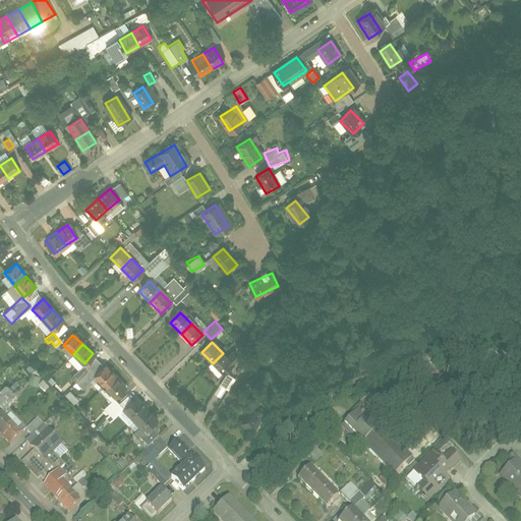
[(223,353),(213,363),(224,374),(234,364),(223,353)]
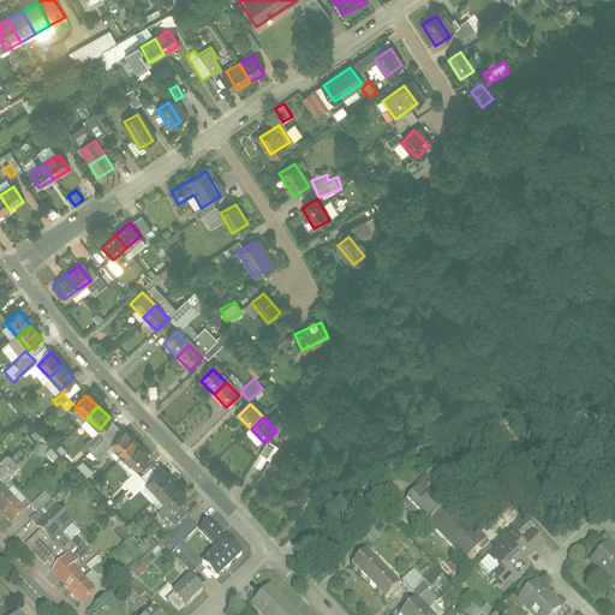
[(96,431),(82,446),(95,459),(109,445),(96,431)]
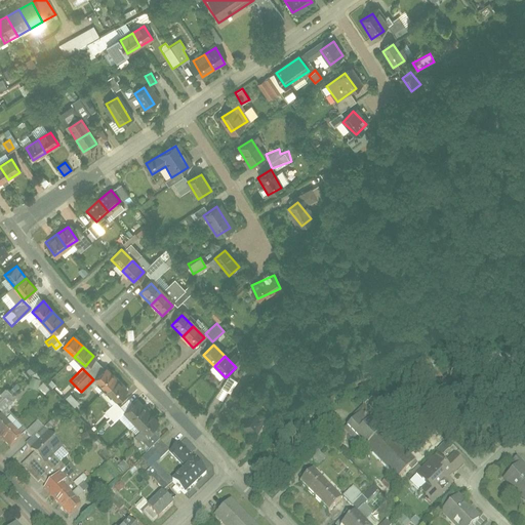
[(117,379),(107,369),(95,379),(106,391),(117,379)]
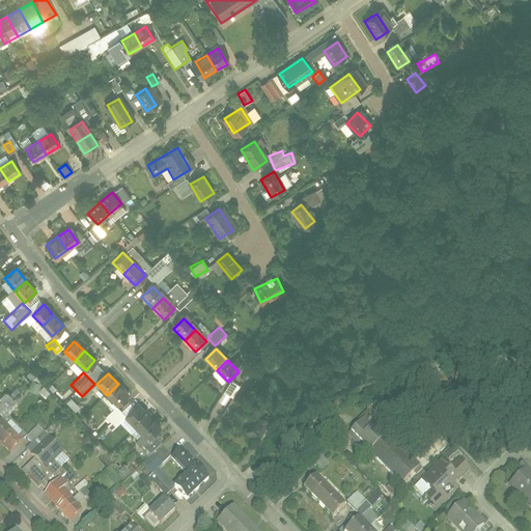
[(401,374),(344,395),(326,418),(402,495),(458,446),(401,374)]
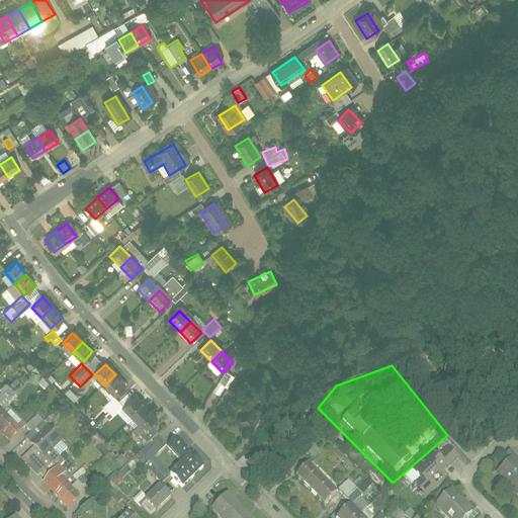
[(35,383),(38,374),(30,371),(26,379),(35,383)]
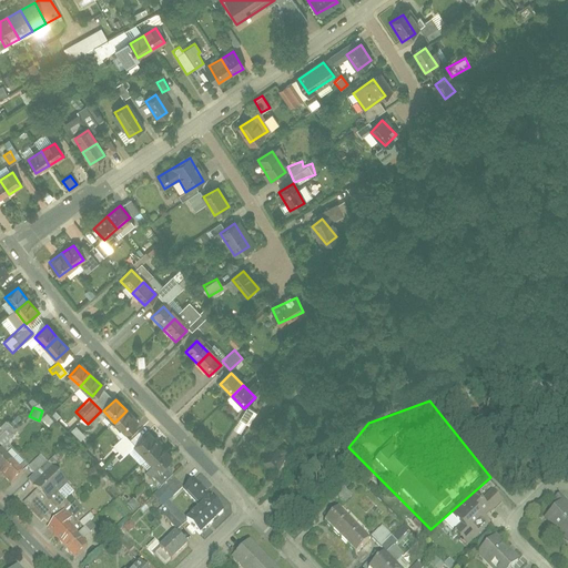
[(246,407),(232,428),(239,433),(253,412),(246,407)]
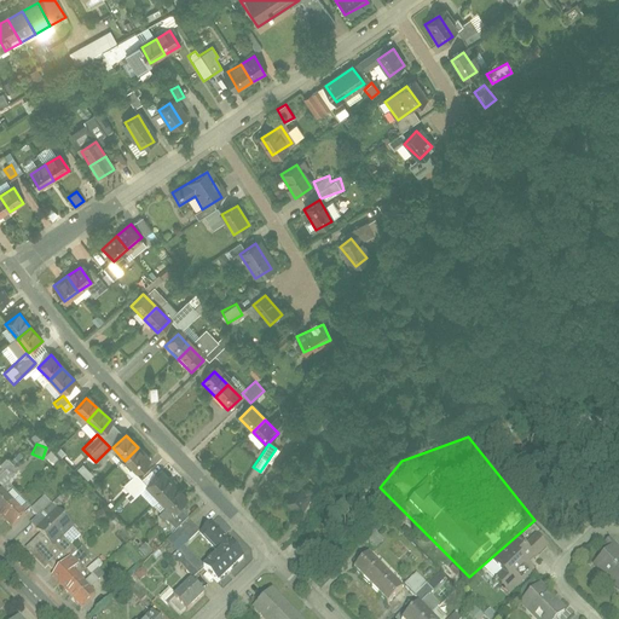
[(150,461),(138,447),(125,461),(137,473),(150,461)]
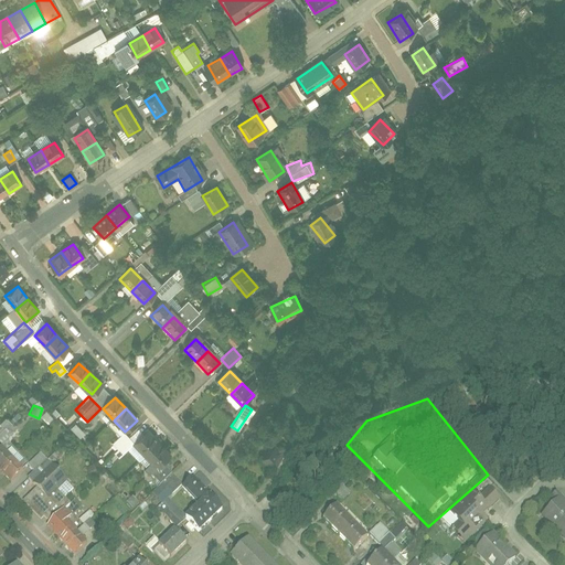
[(70,428),(78,437),(83,433),(74,424),(70,428)]
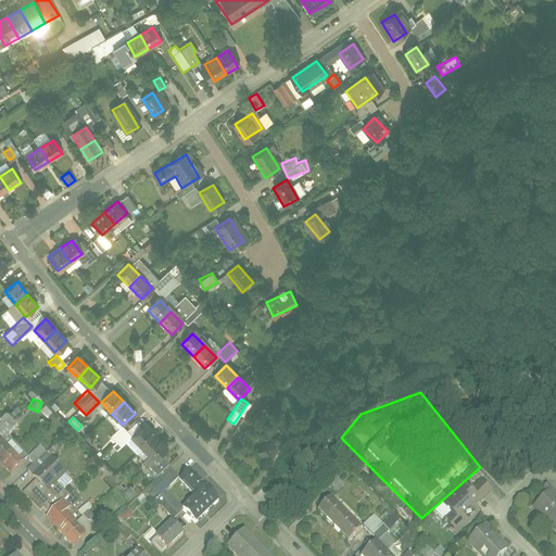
[(154,438),(142,427),(131,438),(143,450),(154,438)]
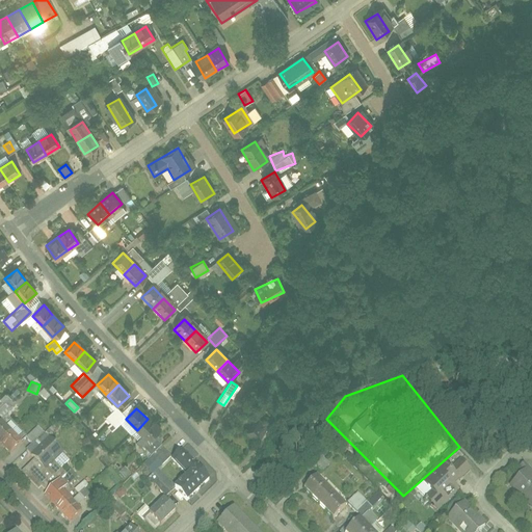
[(159,429),(148,419),(137,430),(149,441),(159,429)]
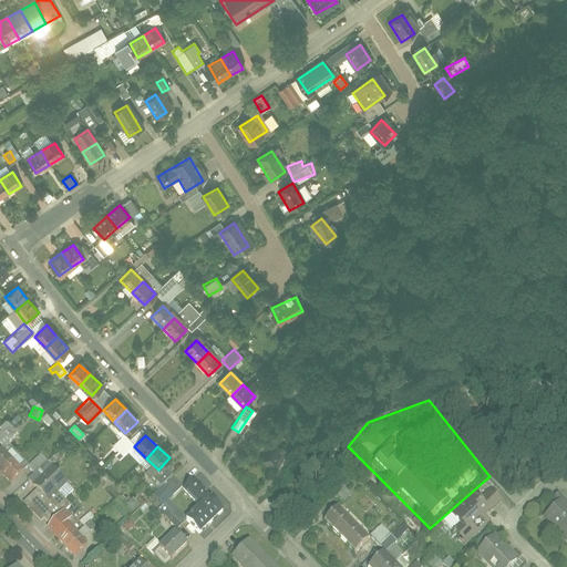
[(277,474),(294,457),(286,450),(281,453),(276,447),(264,460),(277,474)]
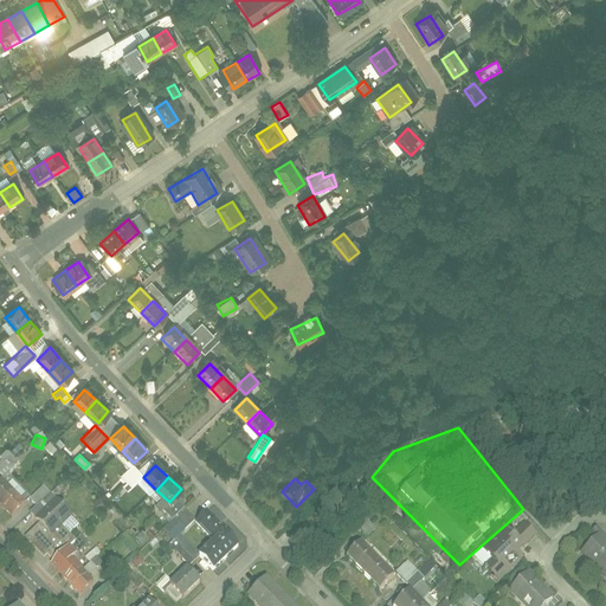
[(0,482),(0,502),(11,492),(0,482)]
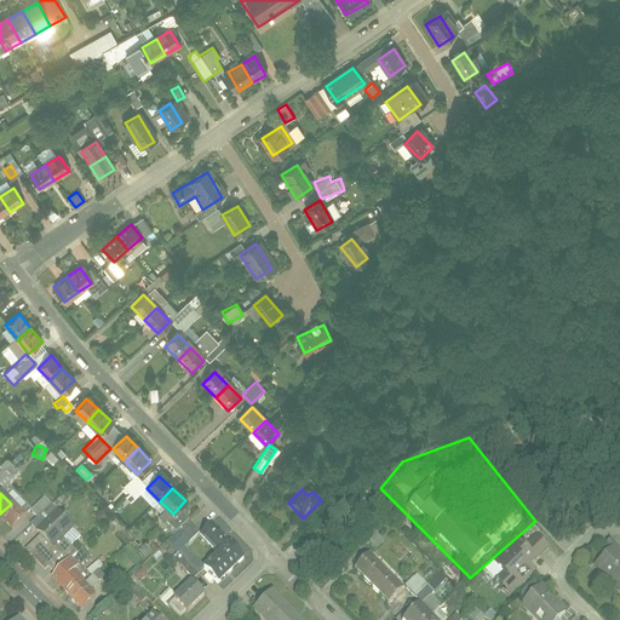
[(28,510),(35,517),(49,505),(42,498),(28,510)]
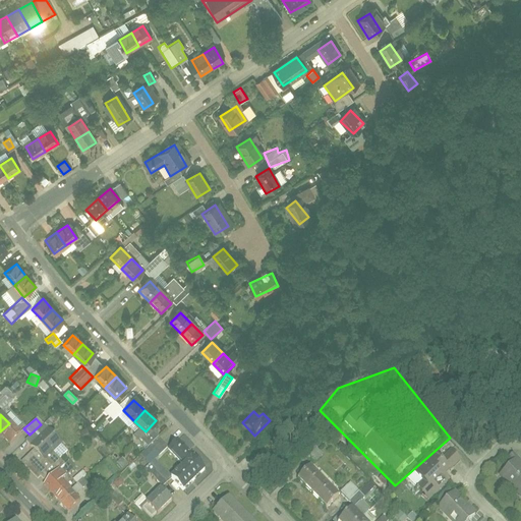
[(9,423),(0,431),(0,435),(8,444),(18,433),(9,423)]
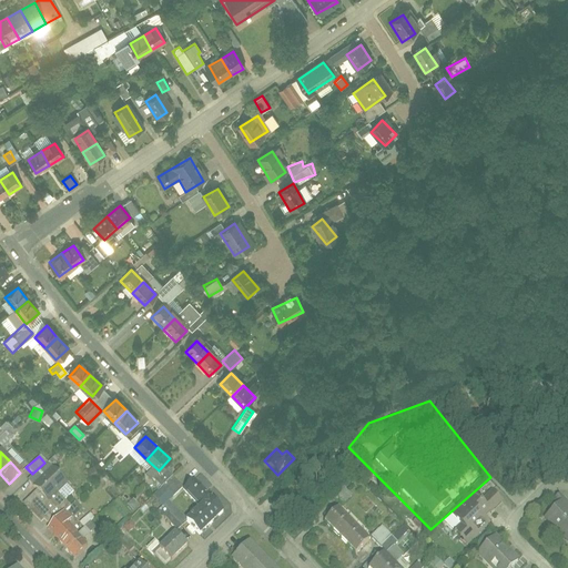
[(56,477),(47,467),(30,483),(40,493),(56,477)]
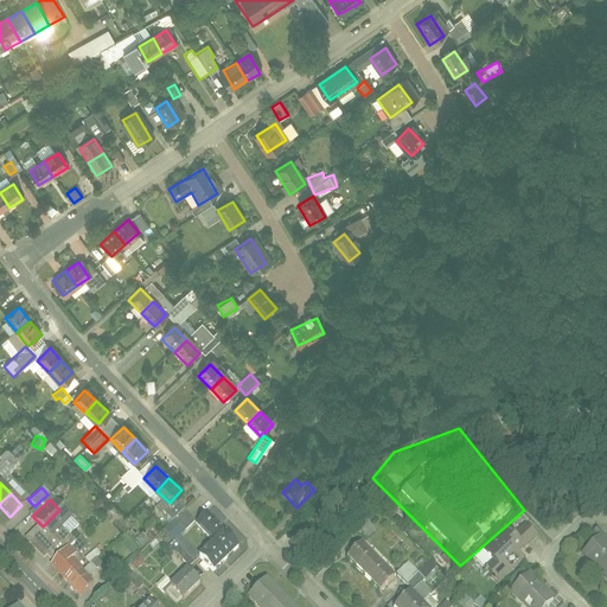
[(70,521),(59,510),(43,526),(53,537),(70,521)]
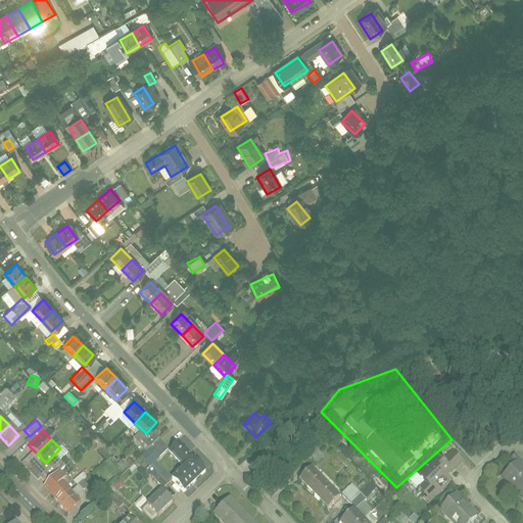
[(181,494),(204,471),(190,457),(188,459),(174,444),(167,450),(180,465),(165,479),(181,494)]
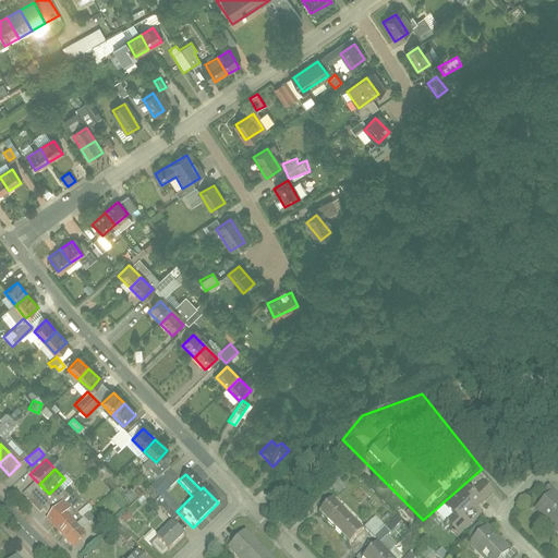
[(325,488),(331,497),(344,488),(338,478),(325,488)]
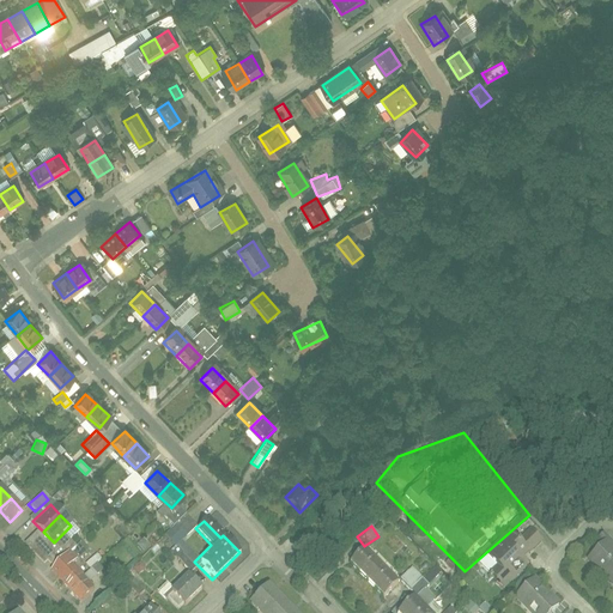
[(510,540),(489,558),(509,581),(529,563),(510,540)]
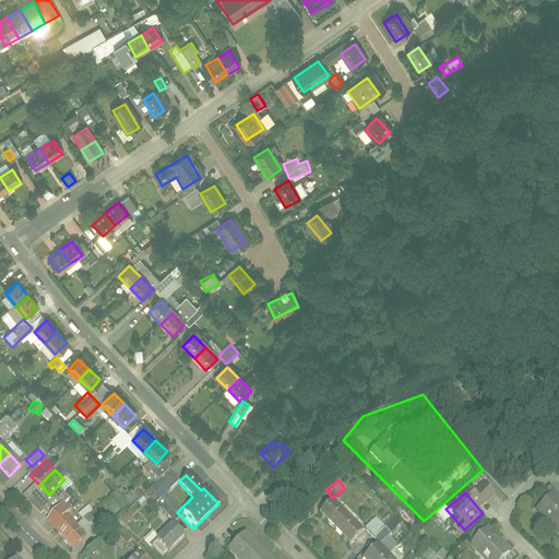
[(69,500),(75,504),(79,500),(73,495),(69,500)]
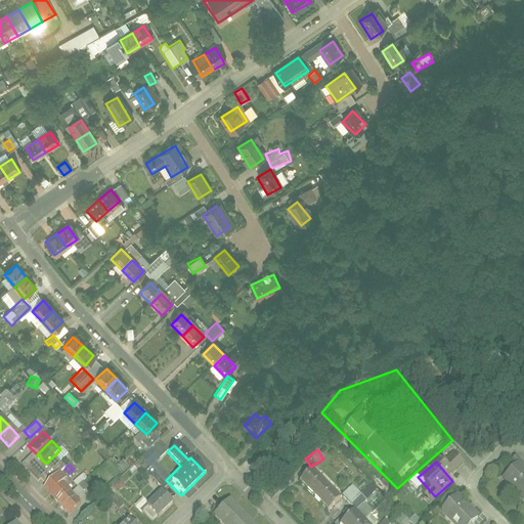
[(504,479),(523,498),(523,473),(517,467),(504,479)]
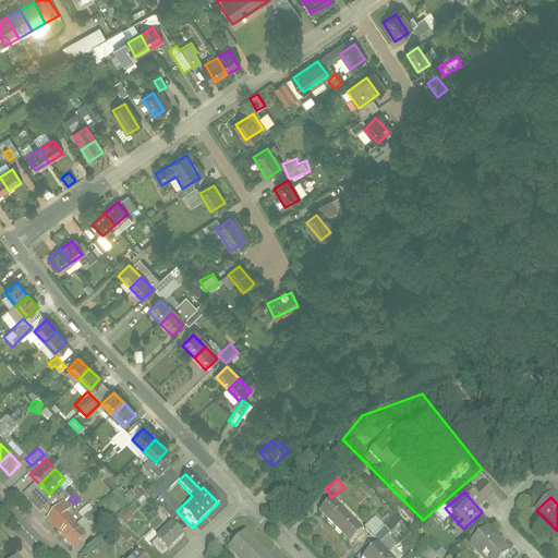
[(332,500),(318,513),(335,529),(348,516),(332,500)]
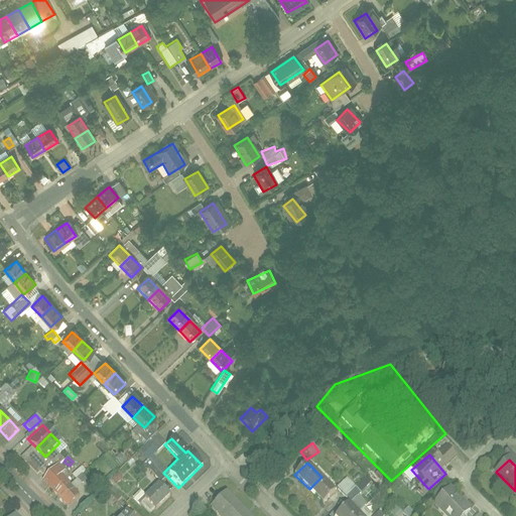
[(56,467),(41,482),(69,507),(79,496),(59,478),(63,473),(56,467)]
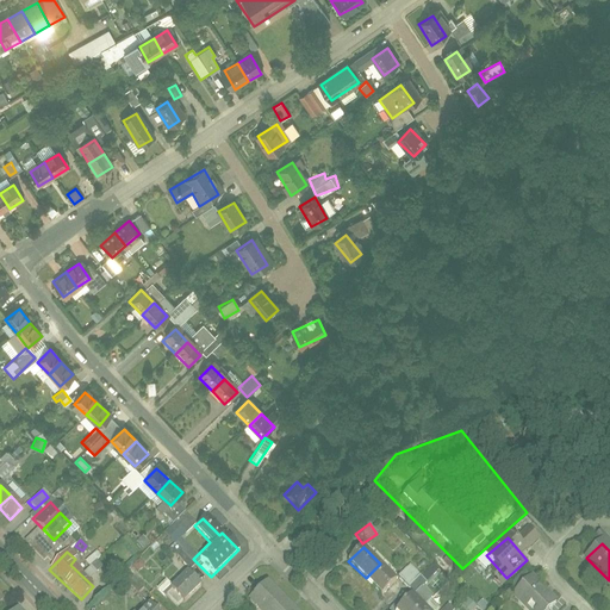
[(87,565),(100,558),(97,553),(85,560),(87,565)]
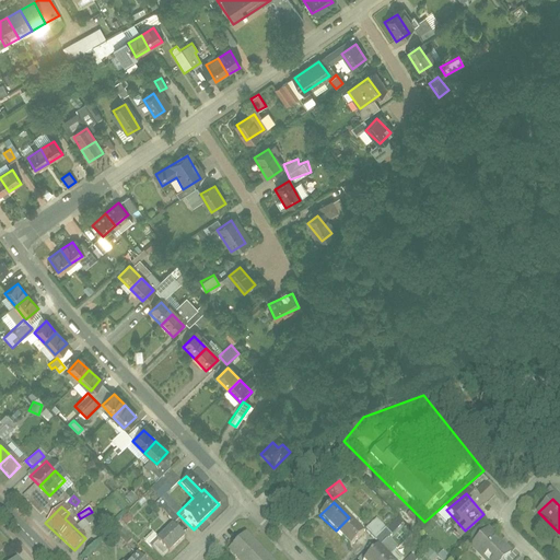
[(88,525),(93,518),(88,513),(82,520),(88,525)]
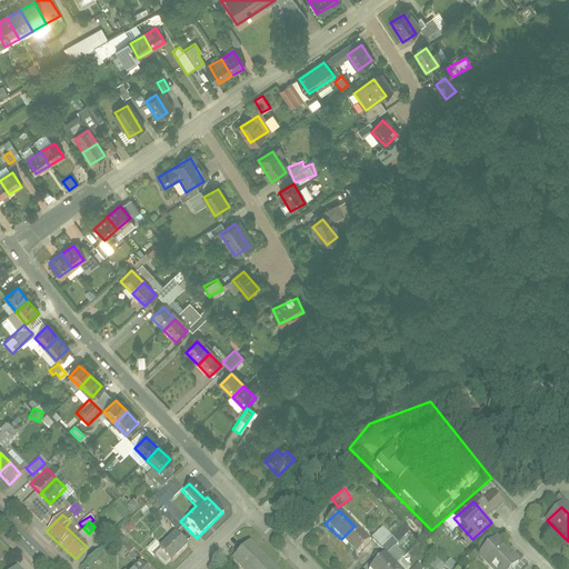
[(355,526),(341,539),(357,555),(370,541),(355,526)]
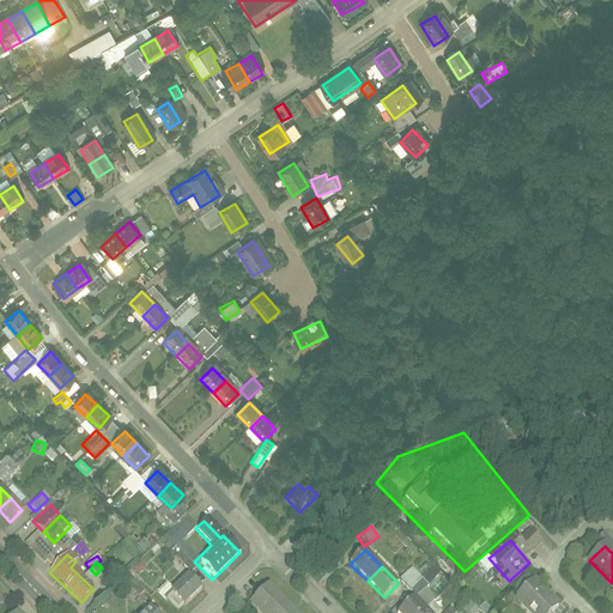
[(199,590),(187,576),(169,590),(182,605),(199,590)]
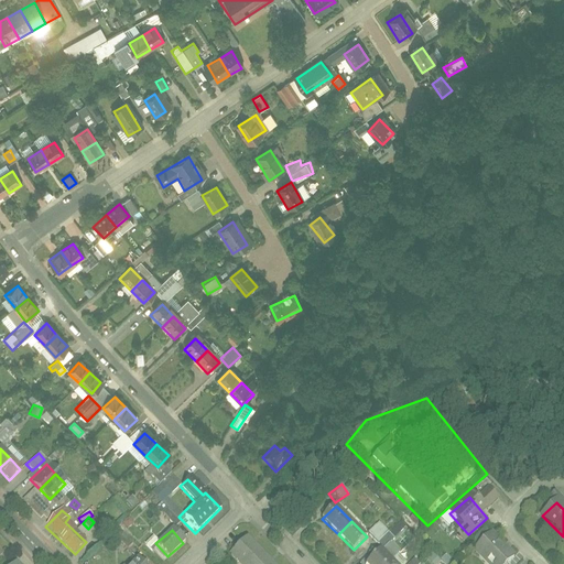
[(475,550),(488,563),(509,563),(514,560),(491,535),(475,550)]
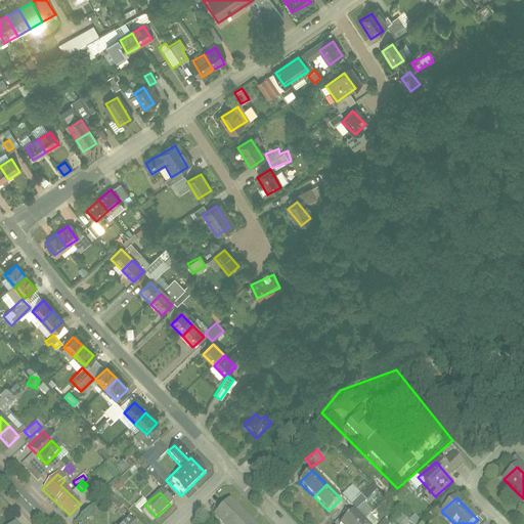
[(216,523),(248,523),(225,503),(210,518),(216,523)]
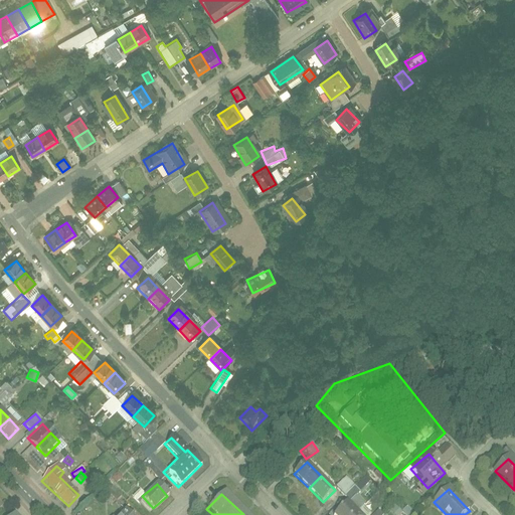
[(353,514),(344,505),(333,514),(353,514)]
